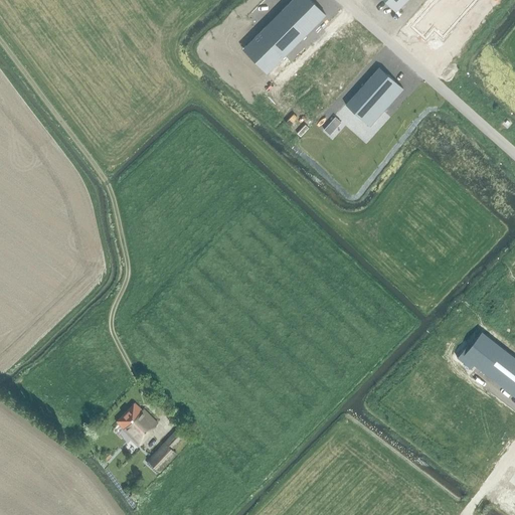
[(310,0),(291,0),(245,46),(253,53),(261,61),(270,70),(325,15),(310,0)]
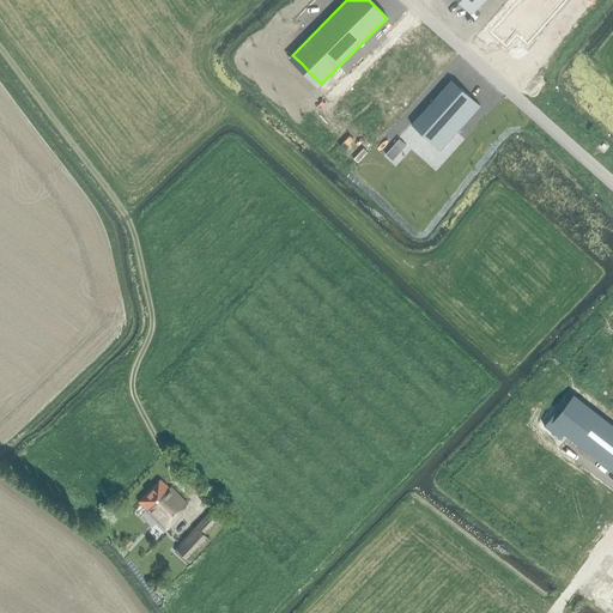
[(456,0),(471,14),(484,0),(456,0)]
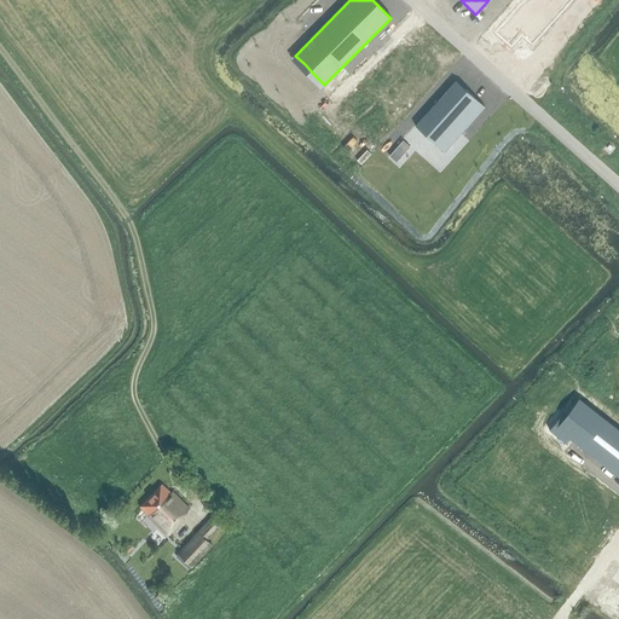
[(522,0),(493,33),(510,48),(521,36),(532,46),(573,0),(522,0)]
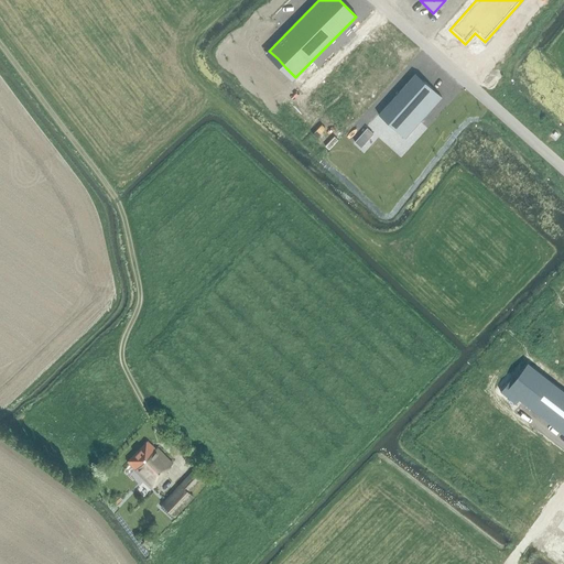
[(404,139),(442,97),(415,74),(378,115),(404,139)]
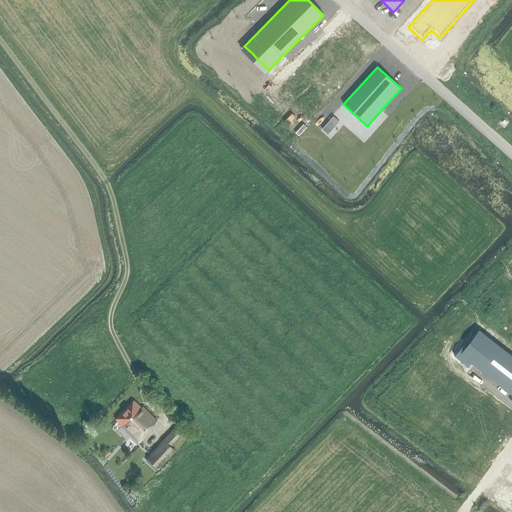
[(327,134),(339,121),(333,116),(322,129),(327,134)]
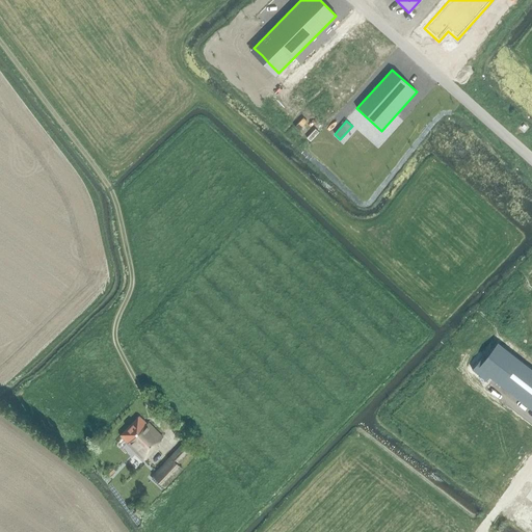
[(482,355),(472,370),(486,380),(489,377),(531,409),(531,369),(497,342),(485,357),(482,355)]
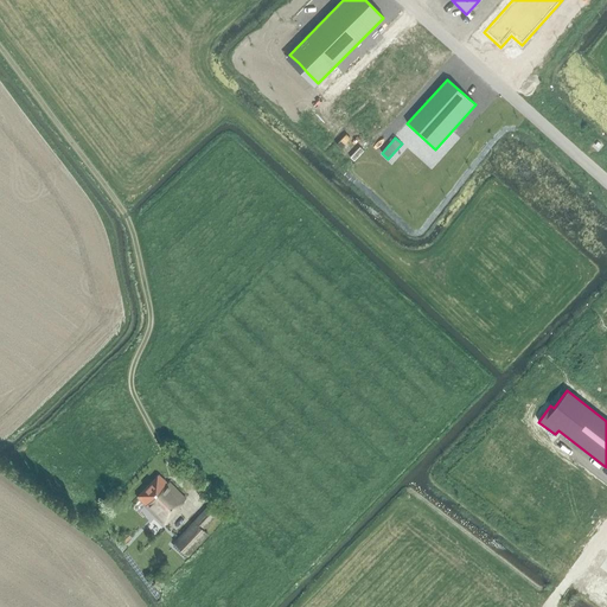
[(140,510),(145,505),(165,524),(180,509),(178,506),(185,499),(167,483),(159,474),(138,497),(139,499),(133,506),(133,508),(133,510),(134,511),(135,512),(138,512),(139,511),(140,510)]
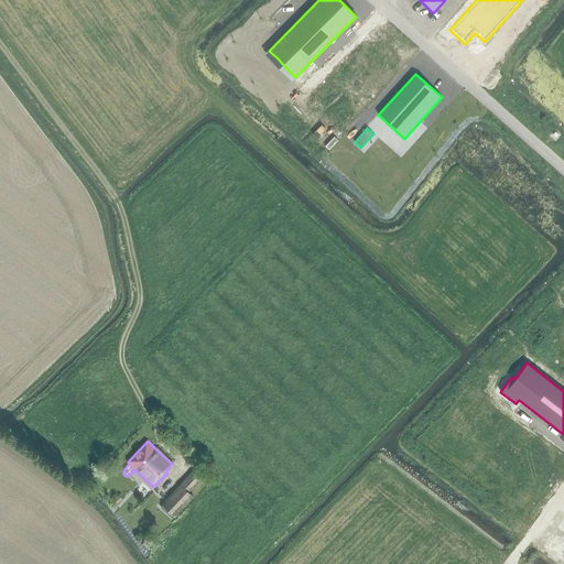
[(194,497),(188,491),(199,479),(192,473),(162,505),(169,512),(165,516),(171,520),(174,517),(175,518),(194,497)]
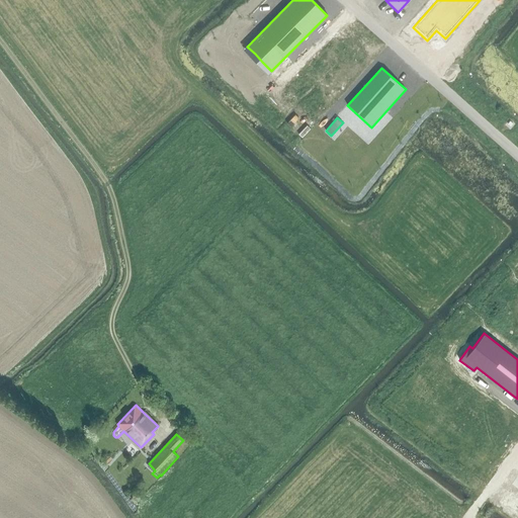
[(106,463),(112,458),(109,455),(103,459),(106,463)]
